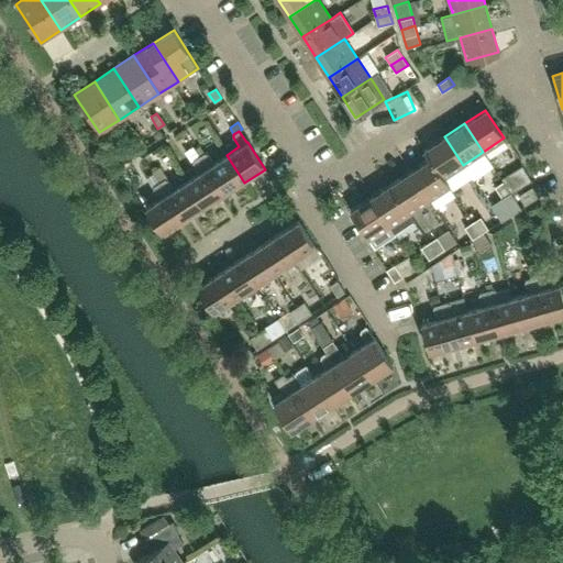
[(463,165),(444,136),(423,150),(429,158),(430,157),(443,177),(444,177),(463,165)]
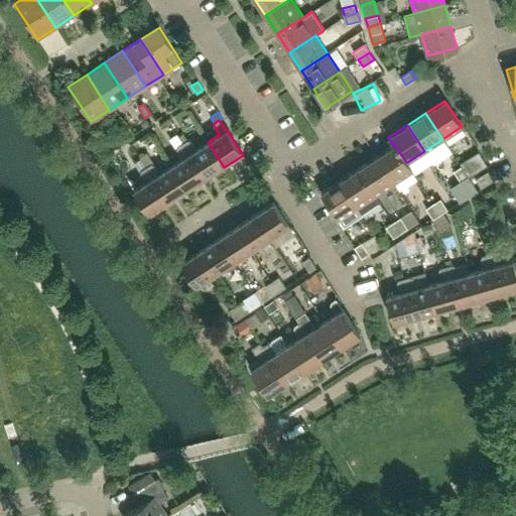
[(176,134),(170,138),(176,147),(177,146),(182,143),(176,134)]
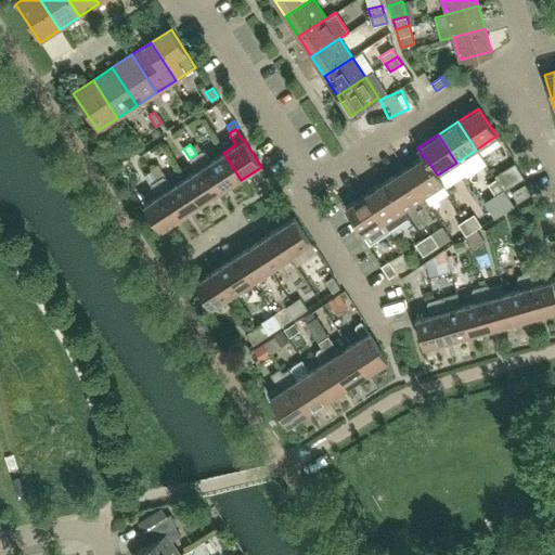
[(241,180),(223,153),(210,160),(205,152),(202,151),(196,154),(221,193),(241,180)]
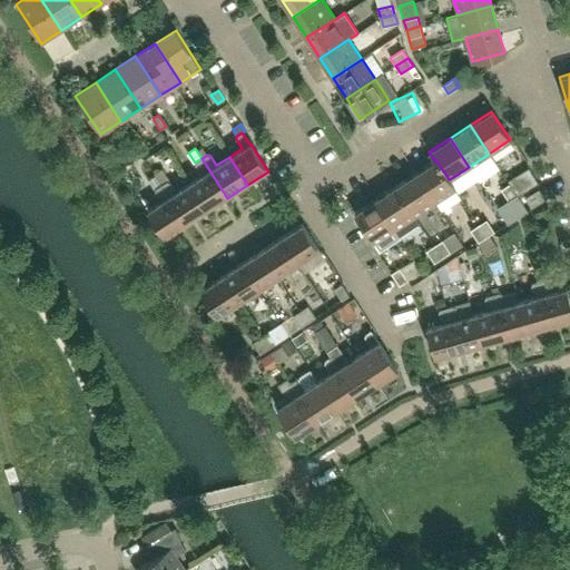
[(227,198),(202,158),(196,161),(195,165),(202,175),(189,183),(207,212),(227,198)]
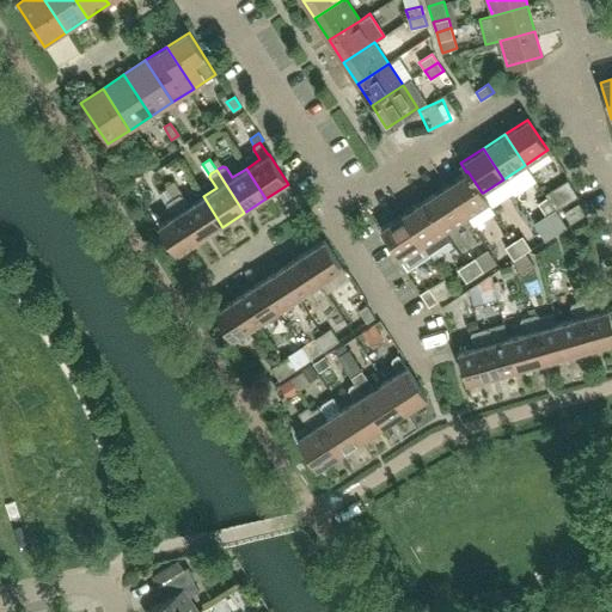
[(489,202),(483,193),(482,193),(467,171),(466,172),(446,185),(466,216),(489,202)]
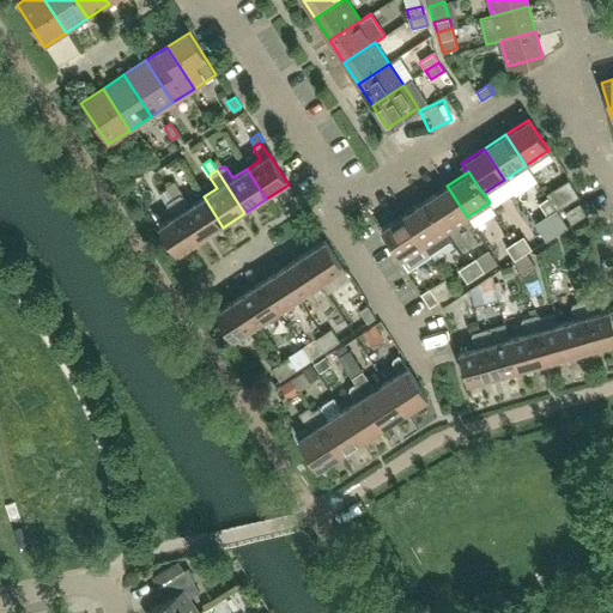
[(545,194),(547,198),(557,211),(580,196),(569,180),(545,194)]
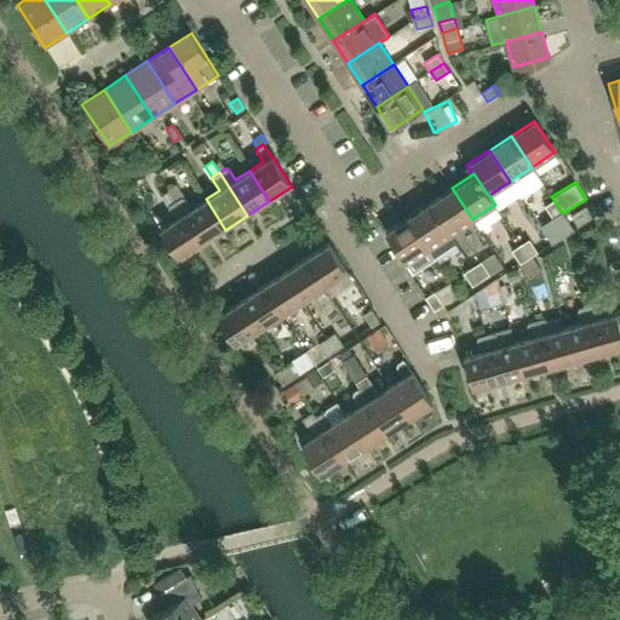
[(472,219),(452,188),(430,202),(451,234),(472,219)]
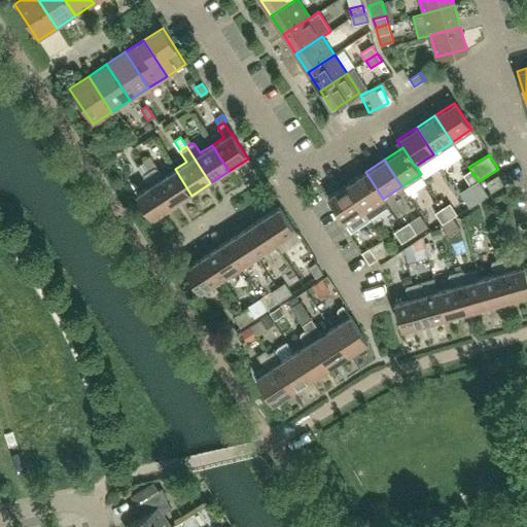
[(191,196),(175,169),(163,177),(157,168),(154,168),(149,171),(173,207),(191,196)]
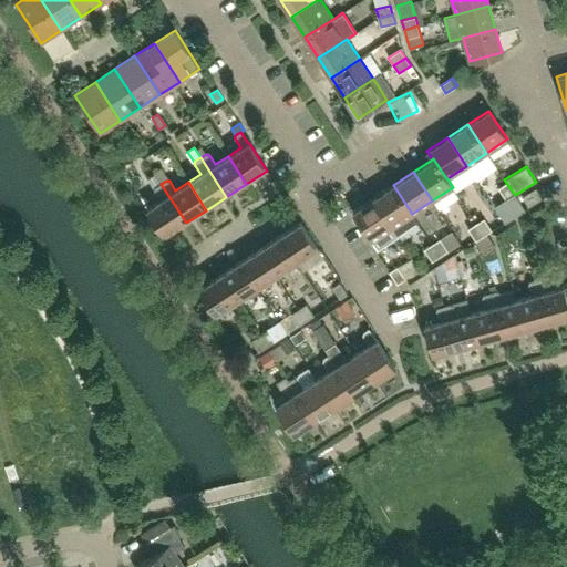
[(506,200),(515,195),(506,183),(498,188),(506,200)]
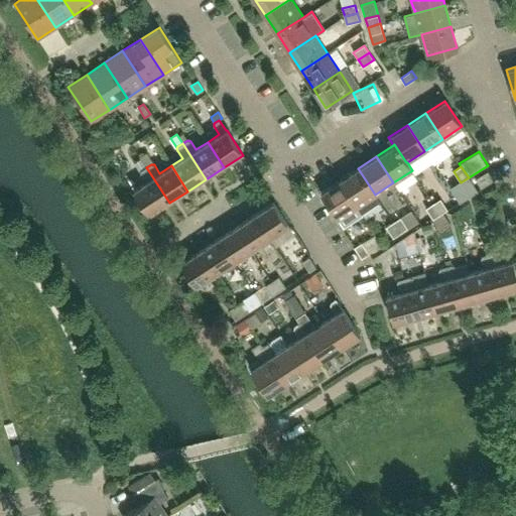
[(169,203),(146,167),(141,170),(140,173),(146,181),(134,189),(150,216),(169,203)]
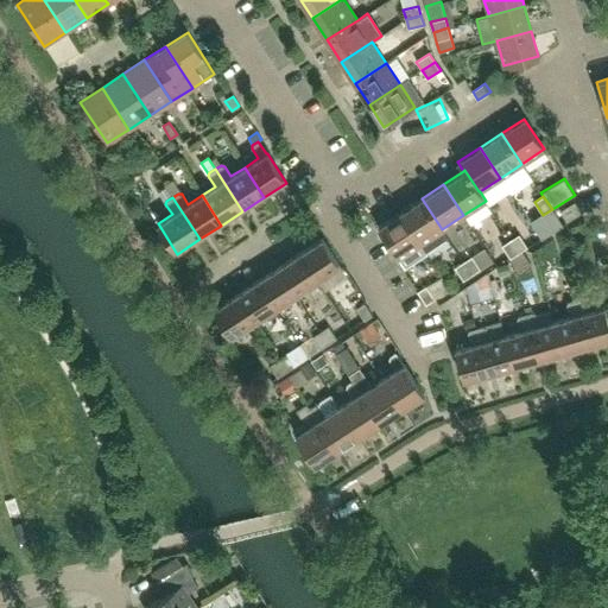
[(448,238),(442,229),(422,198),(400,213),(425,252),(448,238)]
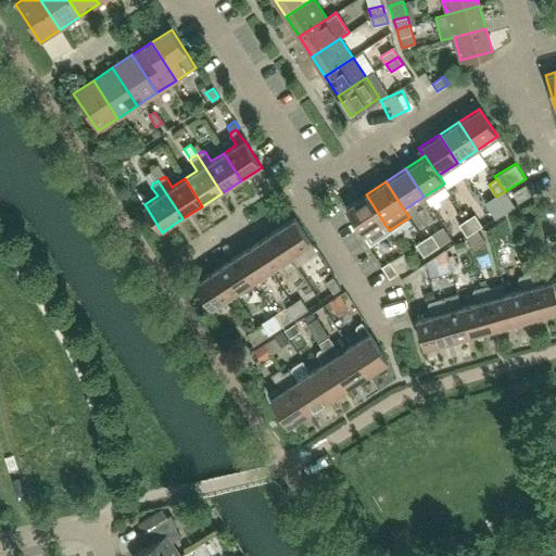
[(531,193),(526,184),(513,192),(518,202),(531,193)]
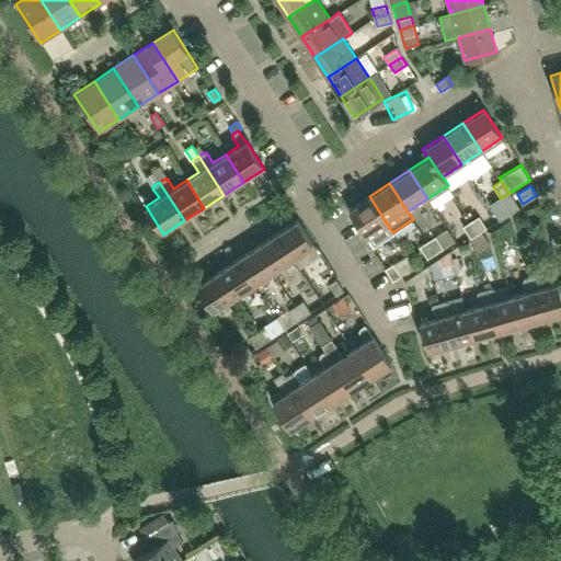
[(501,198),(490,206),(500,221),(519,208),(510,193),(501,198)]
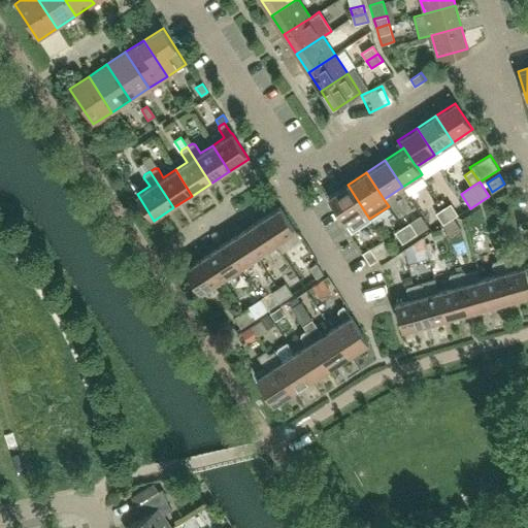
[(369,219),(348,185),(328,197),(352,232),(370,220),(369,219)]
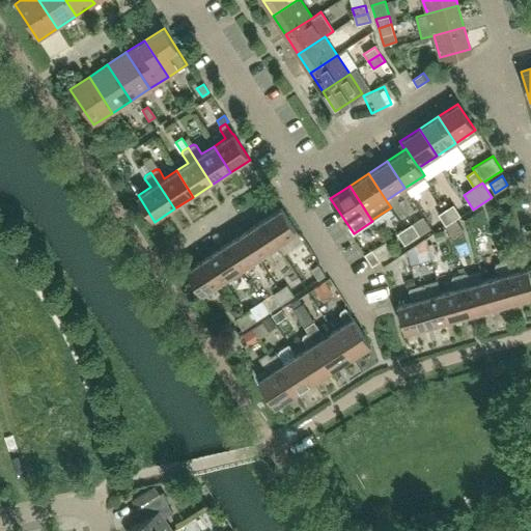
[(453,205),(445,210),(453,221),(455,219),(460,216),(453,205)]
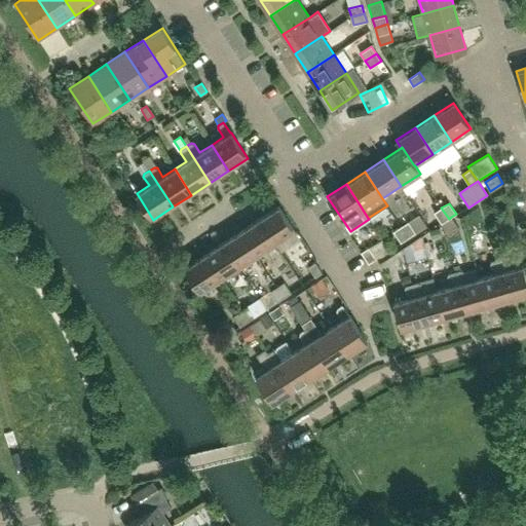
[(296,232),(278,207),(260,219),(276,245),(296,232)]
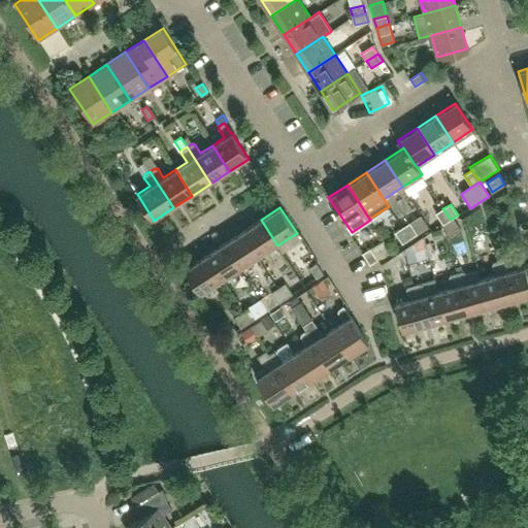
[(442,224),(451,220),(442,208),(435,213),(442,224)]
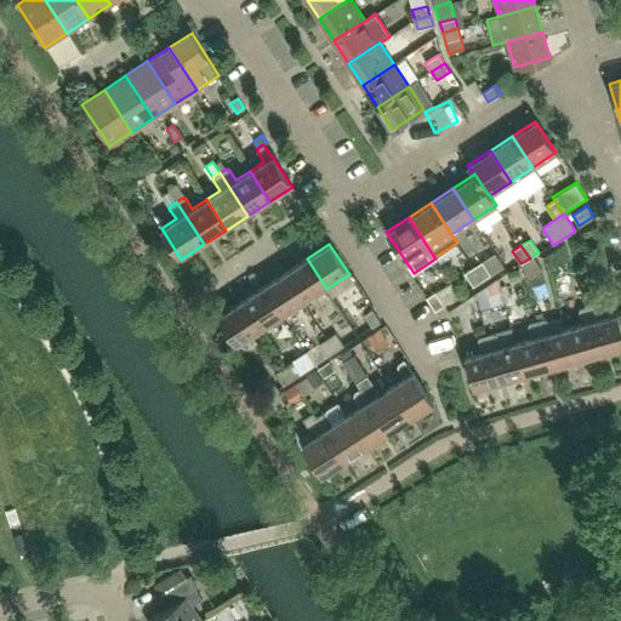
[(530,258),(520,263),(530,278),(542,271),(533,256),(530,258)]
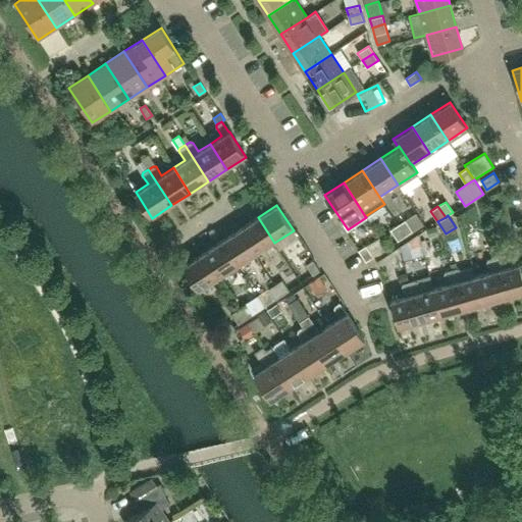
[(274,243),(258,217),(240,229),(256,255),(274,243)]
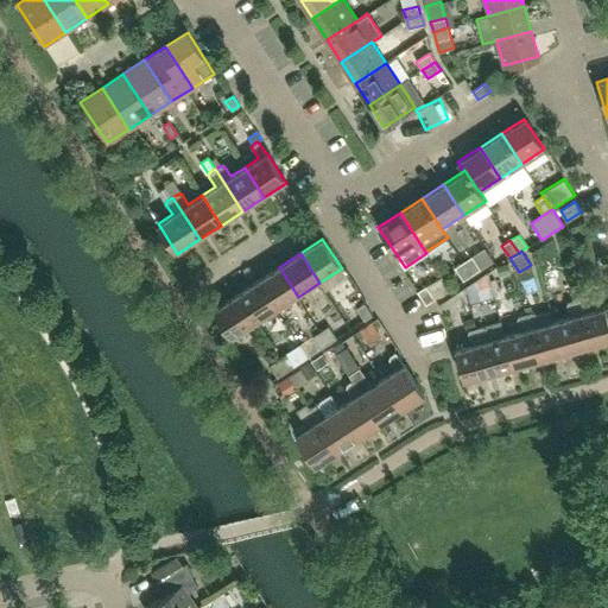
[(472,255),(463,261),(472,274),(480,268),(472,255)]
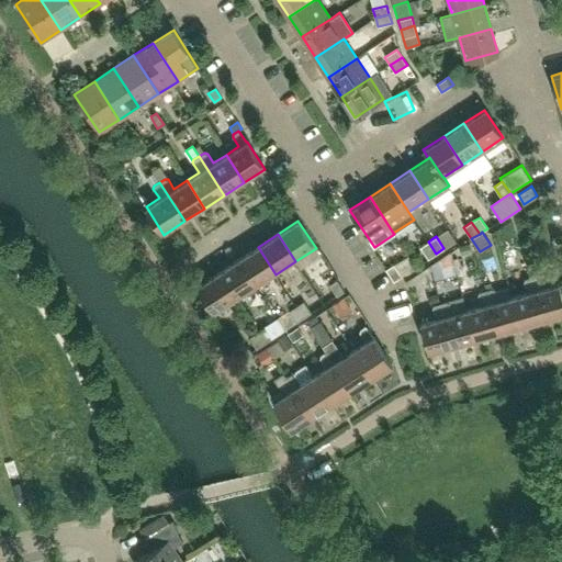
[(428,259),(436,254),(428,242),(419,247),(428,259)]
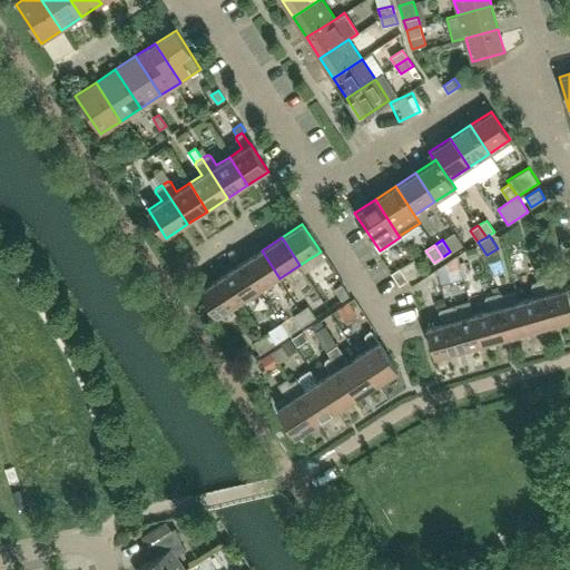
[(477,246),(465,249),(469,258),(479,255),(477,246)]
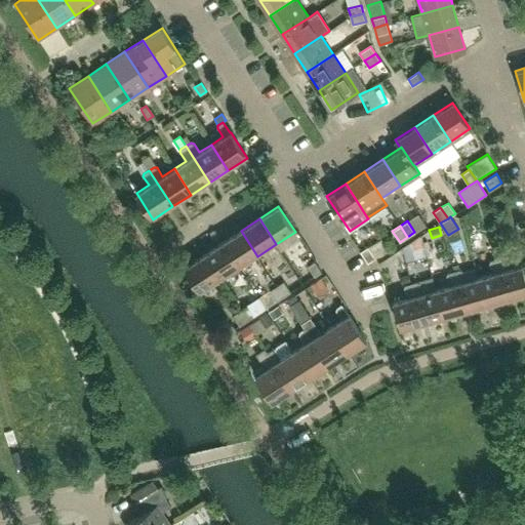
[(257,256),(241,231),(221,242),(239,268),(257,256)]
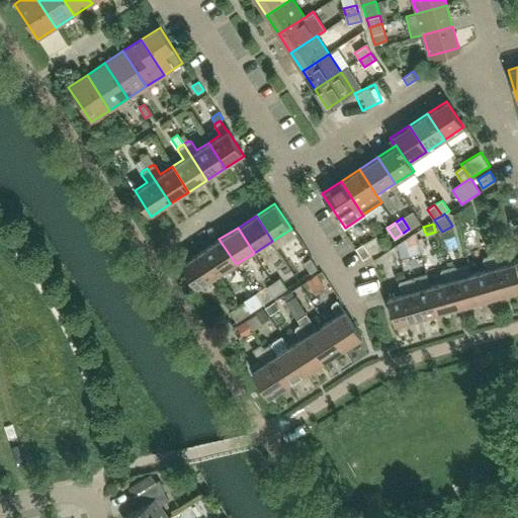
[(415,233),(405,238),(408,247),(418,244),(415,233)]
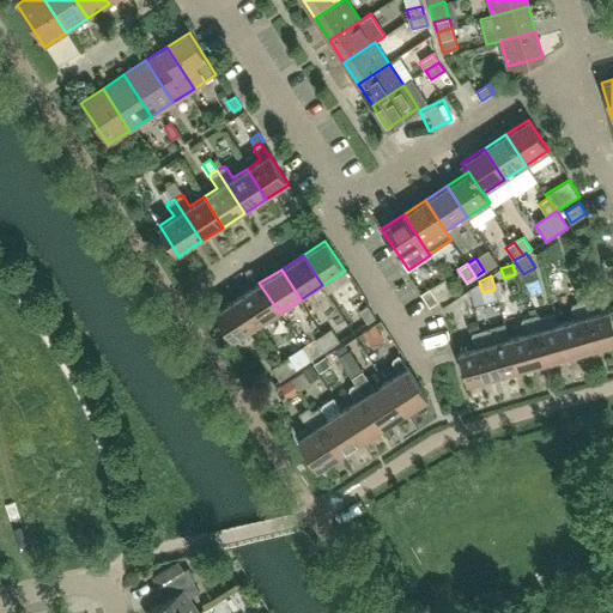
[(582,278),(572,280),(577,295),(587,292),(582,278)]
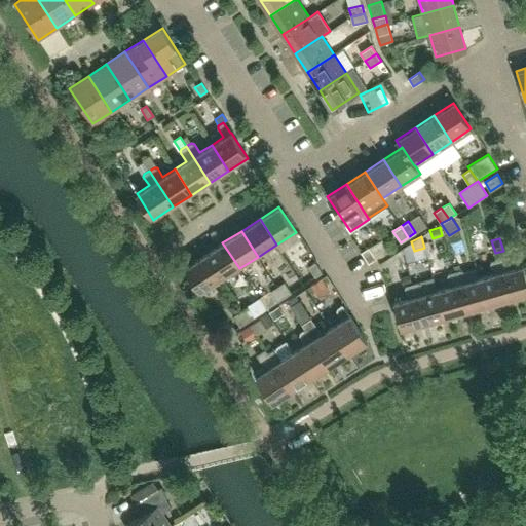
[(411,241),(403,248),(407,262),(426,256),(424,248),(414,251),(411,241)]
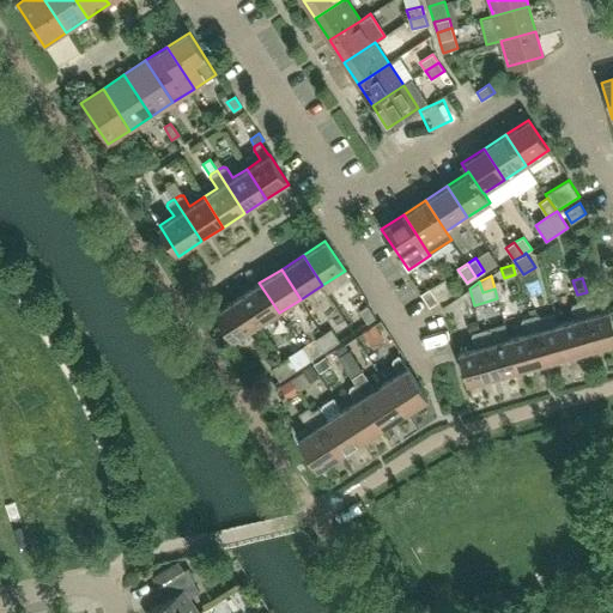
[(279,313),(259,283),(237,297),(258,327),(279,313)]
